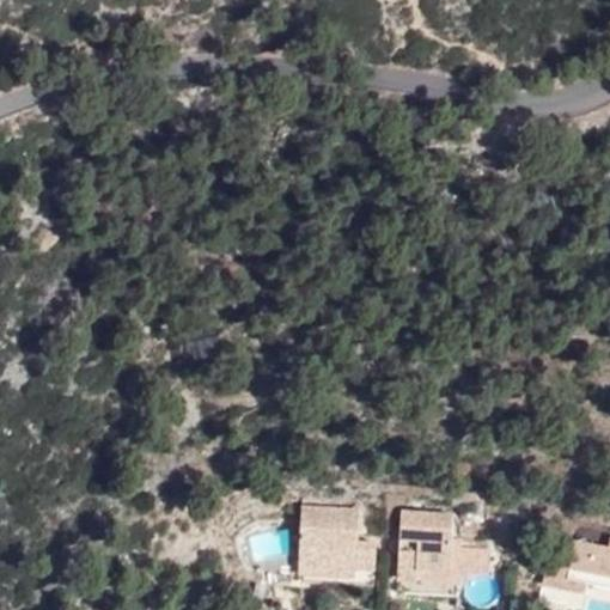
[(359,508),(302,506),(299,559),(325,560),(325,566),(355,567),(374,568),(376,542),(358,542),(359,508)]
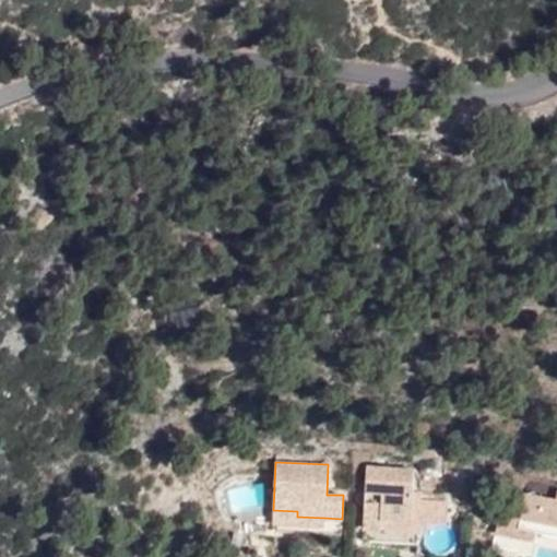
[(413,469),(366,466),(363,526),(380,528),(380,525),(381,518),(392,518),(411,519),(413,469)]
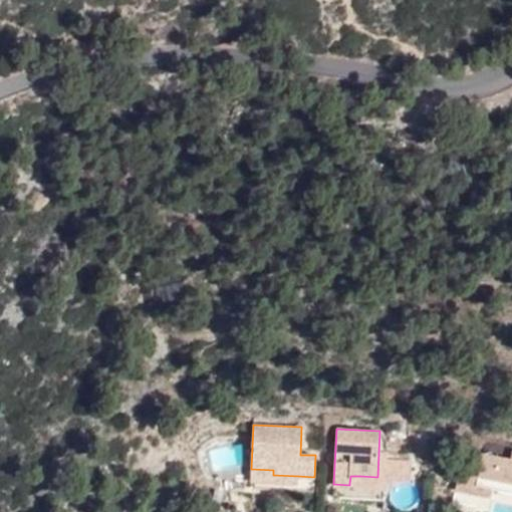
[(511,448),(511,449),(509,457),(481,451),(479,464),(459,460),(454,488),(474,492),(476,485),(491,487),(511,491),(511,448)]
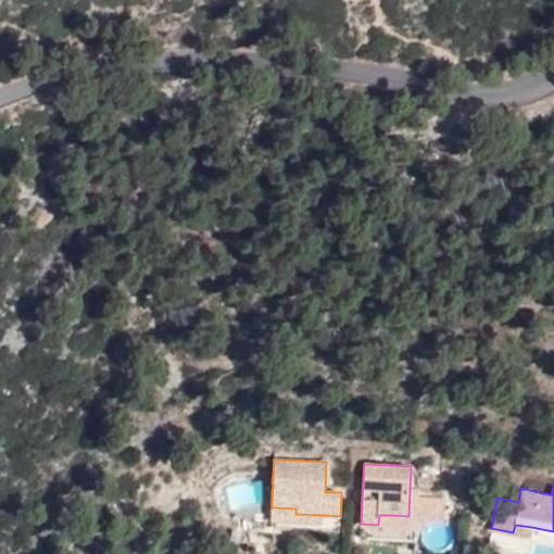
[(416,494),(415,515),(442,516),(443,496),(416,494)]
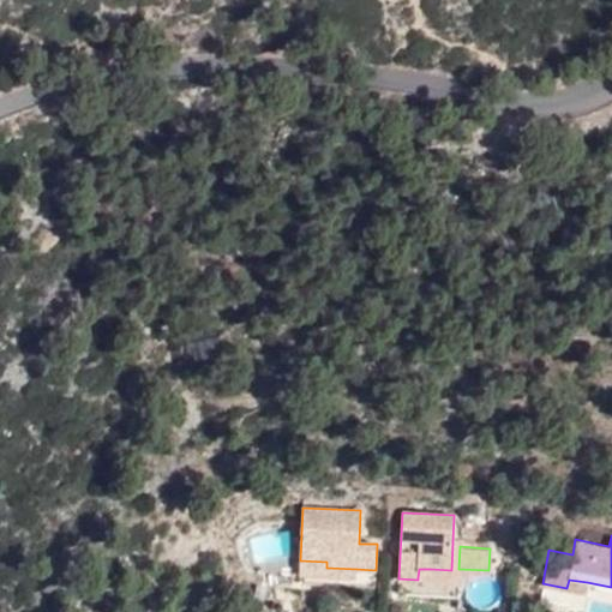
[(327,568),(327,562),(300,561),(299,574),(355,577),(357,569),(327,568)]
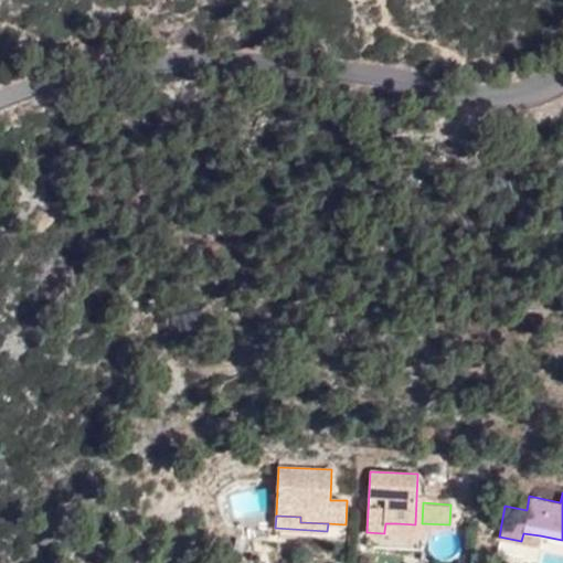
[(455,526),(421,524),(421,551),(454,552),(455,526)]
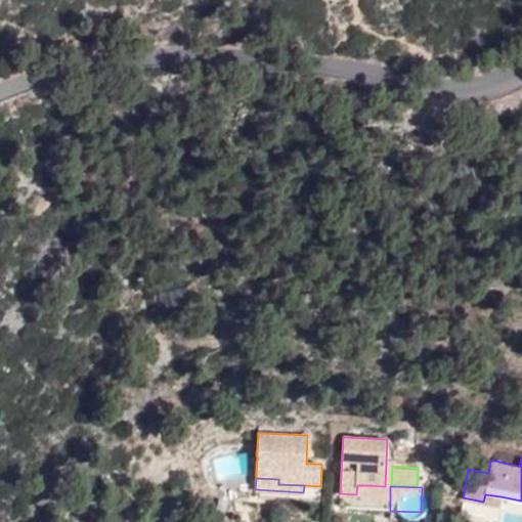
[(485,494),(483,502),(498,505),(501,496),(485,494)]
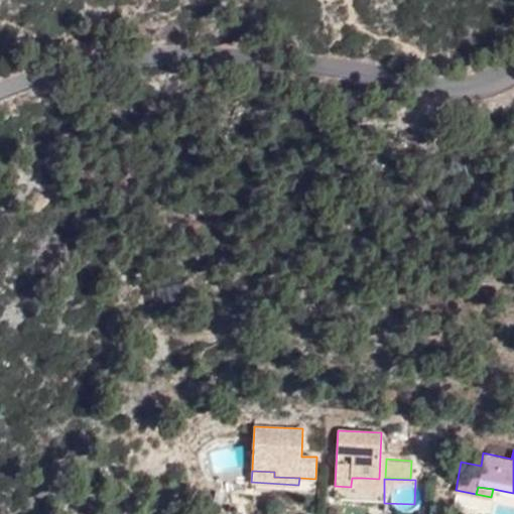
[(257,513),(254,495),(233,494),(237,513),(257,513)]
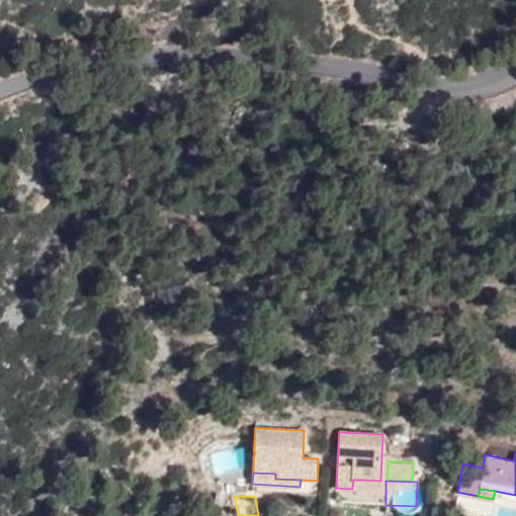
All buildings are outlined.
